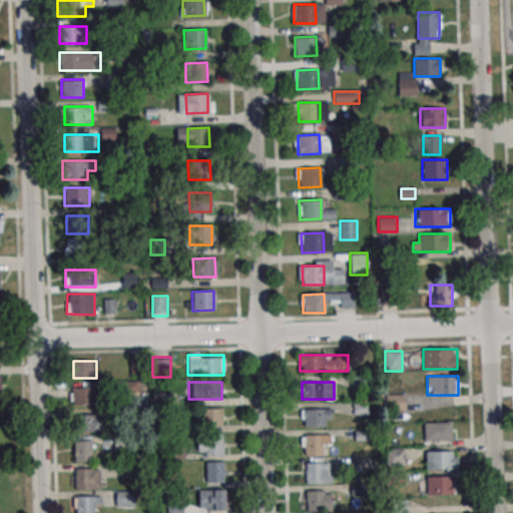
[(72,405),(97,405),(97,383),(72,383),(72,405)]
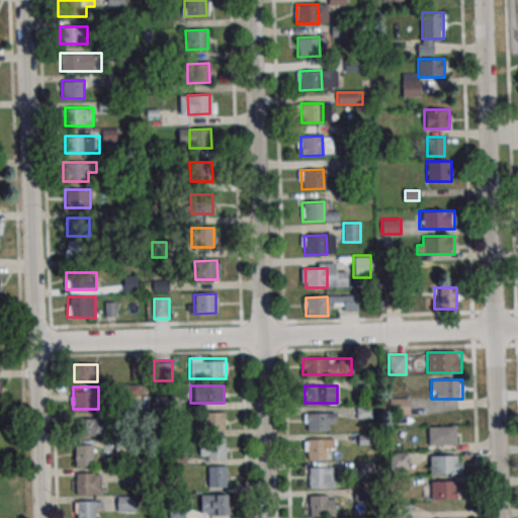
[(407,399),(391,399),(391,414),(407,414),(407,399)]
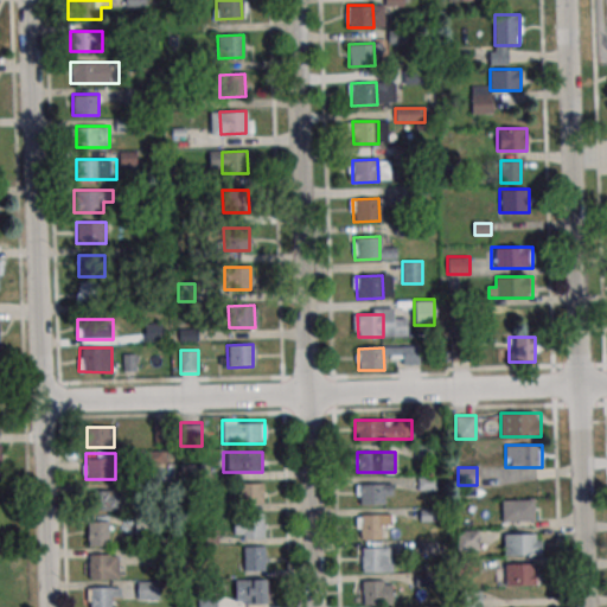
[(434,489),(434,479),(420,479),(420,489),(434,489)]
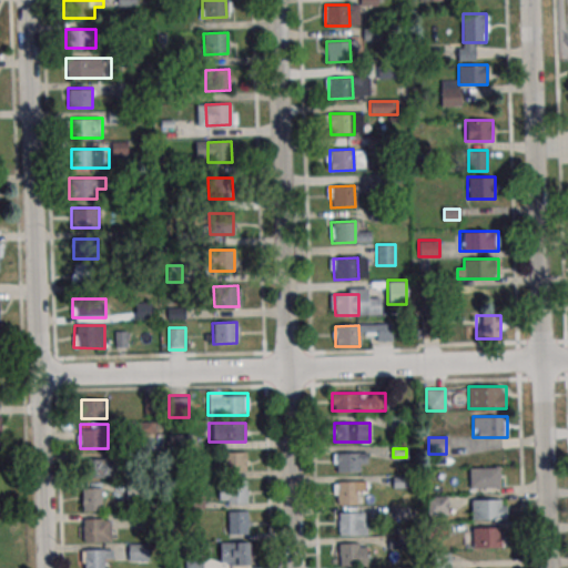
[(245,453),(223,453),(223,472),(245,472),(245,453)]
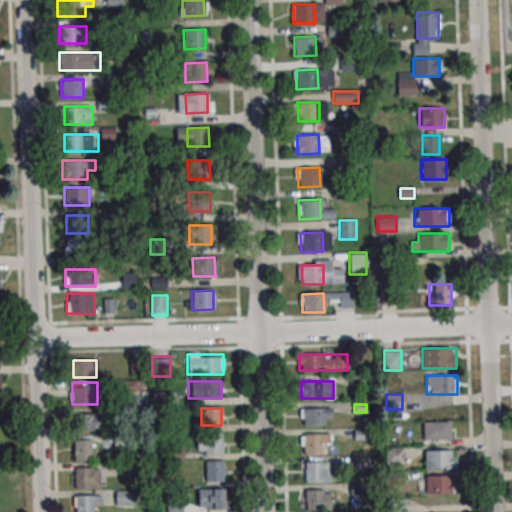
[(331,408),(301,408),(301,425),(331,425),(331,408)]
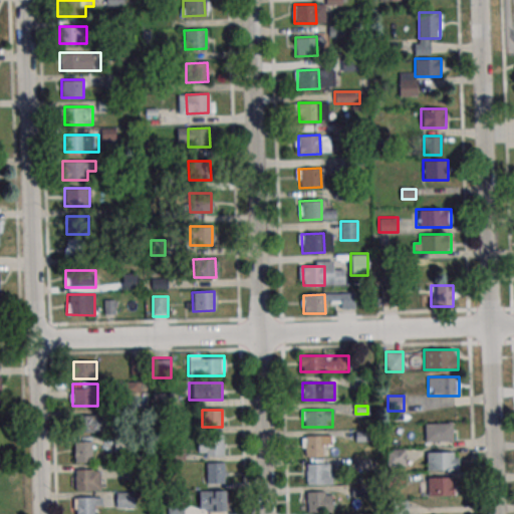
[(102,415),(76,415),(76,433),(102,433),(102,415)]
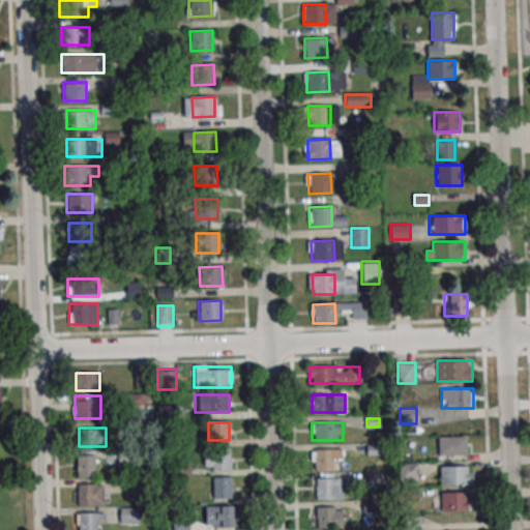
[(466,436),(438,436),(438,454),(466,454),(466,436)]
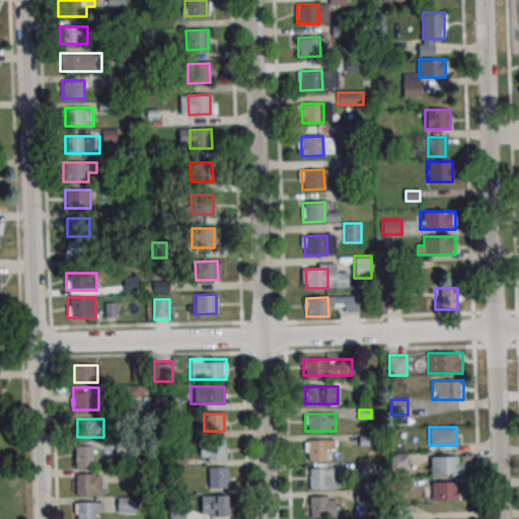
[(206,439),(224,439),(225,460),(207,460),(206,439)]
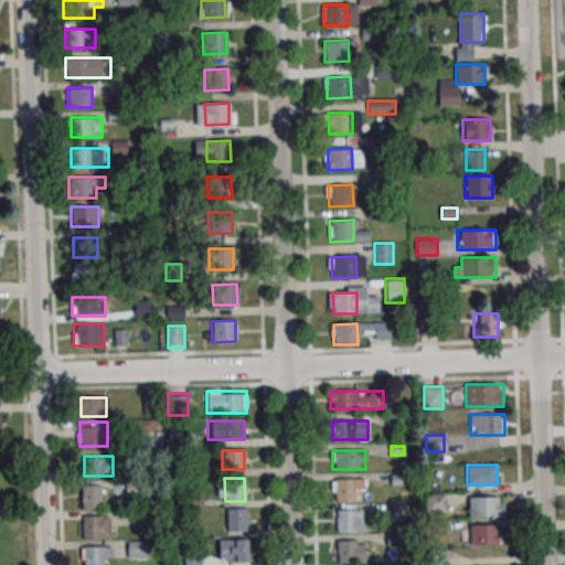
[(334,479),(354,479),(354,502),(334,502),(334,479)]
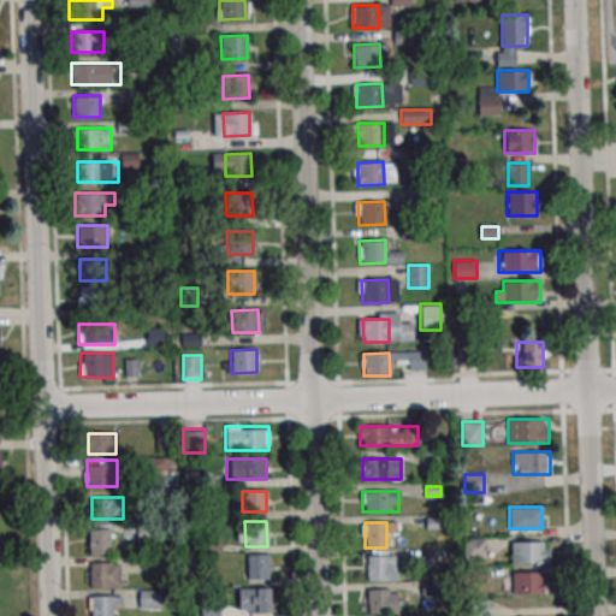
[(87,529),(108,529),(110,555),(88,555),(87,529)]
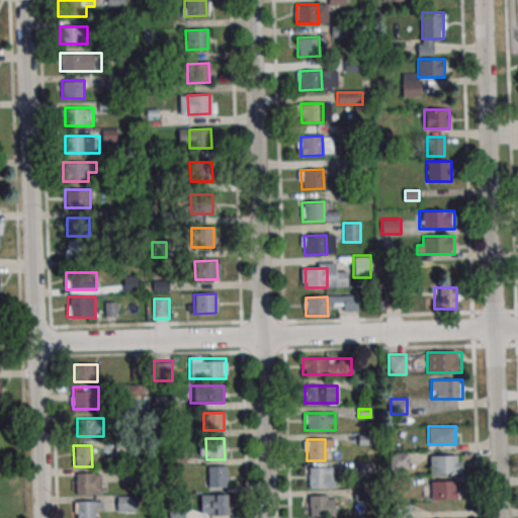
[(408,451),(390,451),(390,469),(408,469),(408,451)]
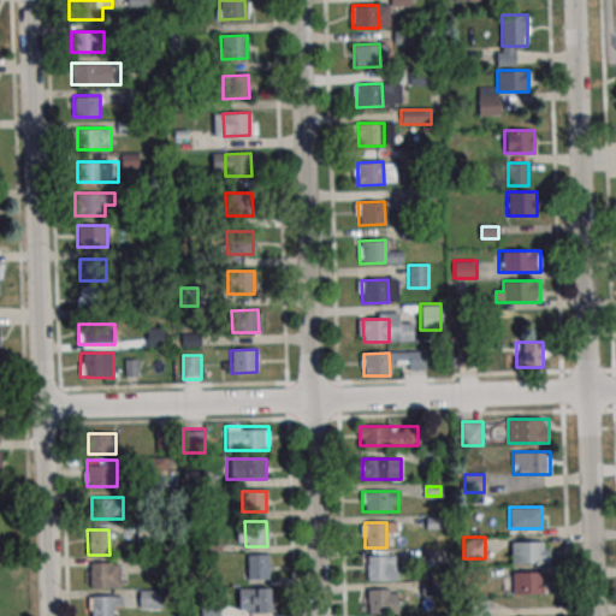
[(510,563),(550,563),(550,542),(510,542),(510,563)]
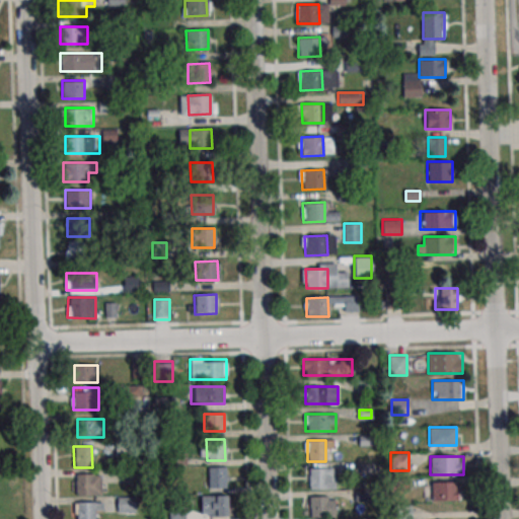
[(207,467),(225,467),(226,489),(208,489),(207,467)]
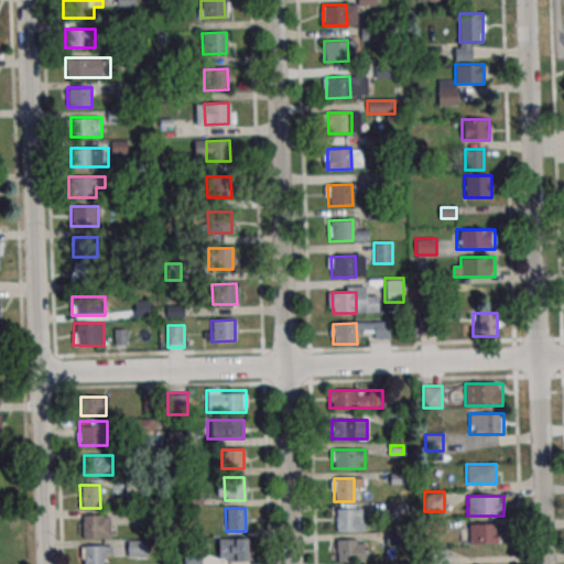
[(335,509),(355,508),(355,531),(335,532),(335,509)]
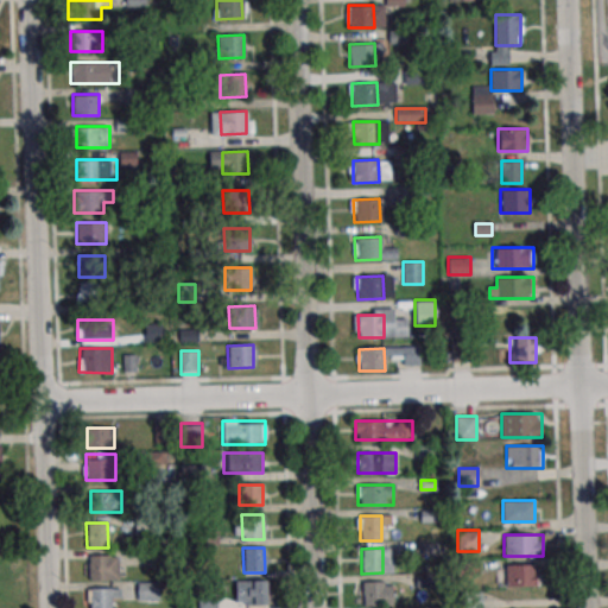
[(88,556),(109,555),(109,580),(88,581),(88,556)]
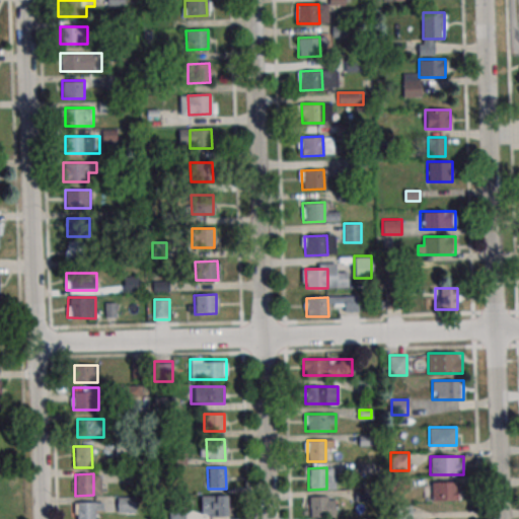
[(429,500),(459,500),(459,482),(429,482),(429,500)]
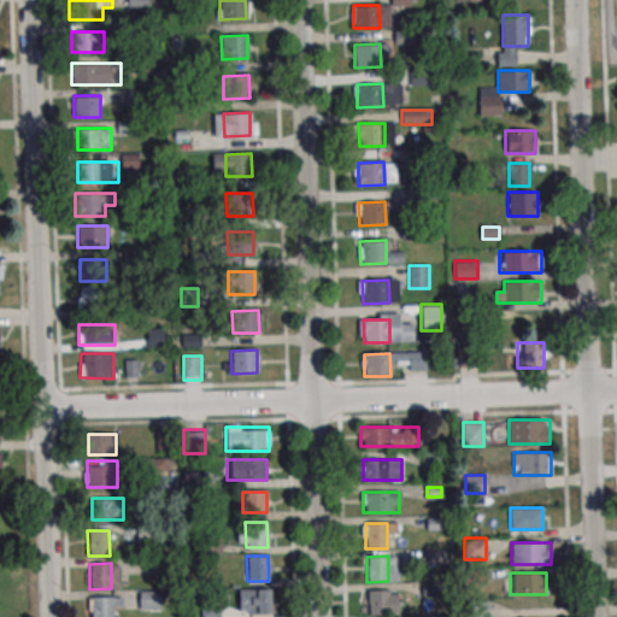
[(247,589),(269,588),(270,613),(248,615),(247,589)]
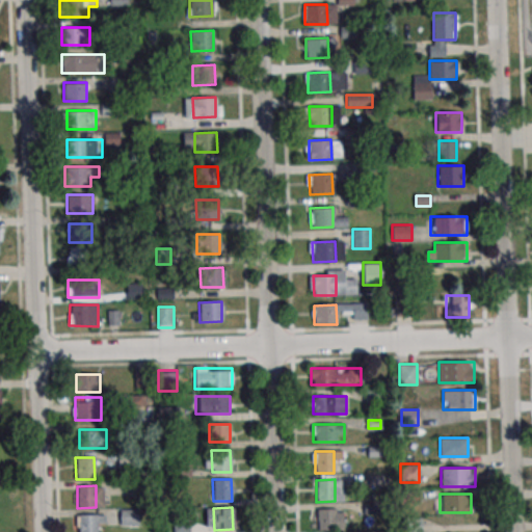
[(317,509),(336,508),(337,530),(317,531),(317,509)]
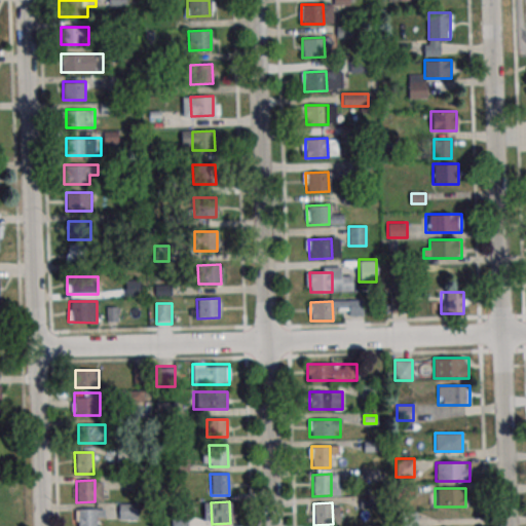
[(138,503),(119,503),(119,520),(138,520),(138,503)]
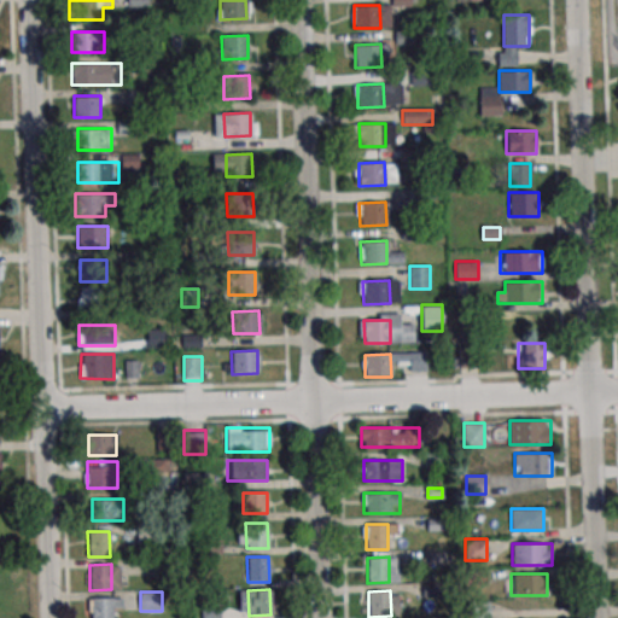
[(91,617),(91,598),(112,598),(112,617),(91,617)]
